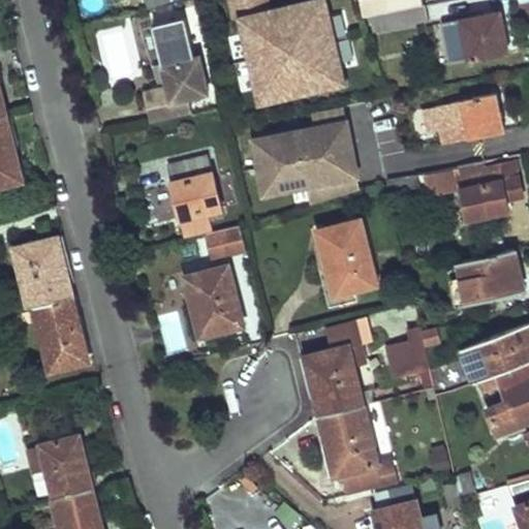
[(144,0),(147,10),(172,4),(170,0),(144,0)]
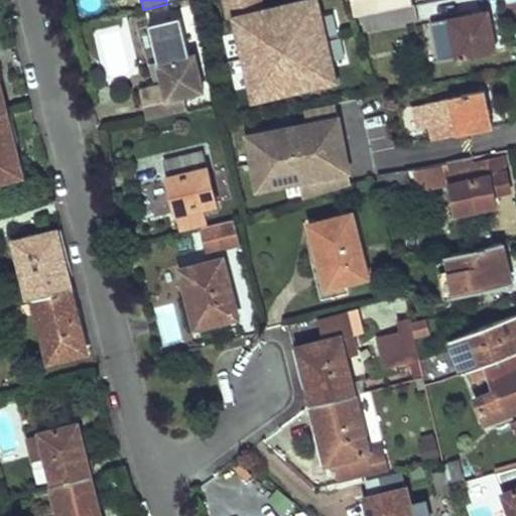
[(258,0),(223,0),(228,17),(237,15),(241,31),(236,32),(248,86),(253,85),(256,99),(330,82),(327,69),(332,68),(319,13),(314,14),(310,0),(299,0),(277,5),(281,26),(274,28),(269,7),(261,9),(258,0)]
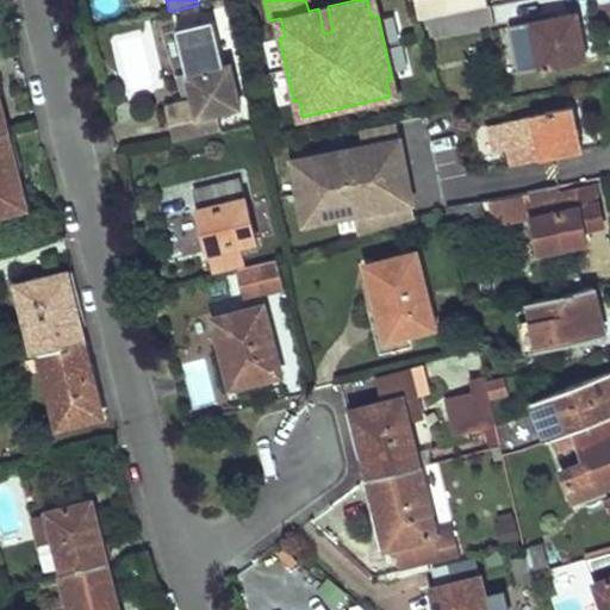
[(374,0),(367,0),(372,17),(378,16),(374,0)]
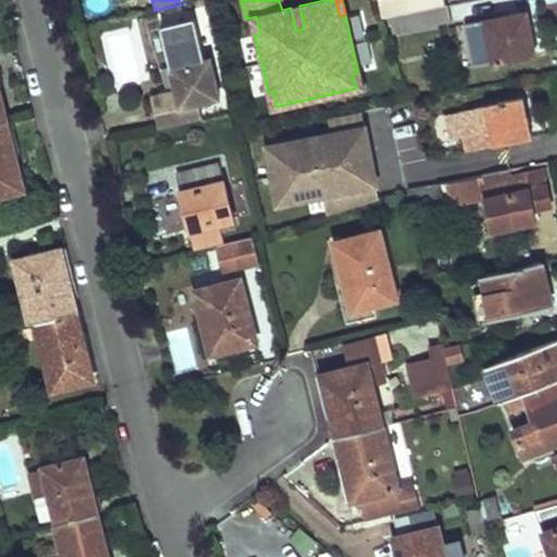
[(390,15),(443,4),(441,0),(380,0),(382,17),(390,15)]
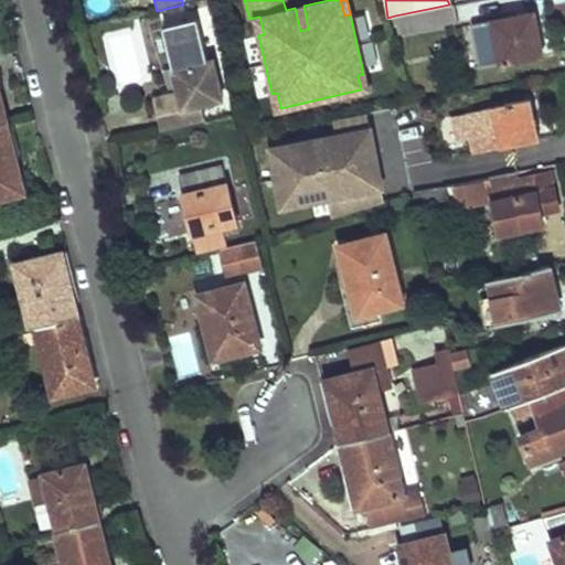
[(449,4),(395,16),(401,33),(459,21),(456,3),(449,4)]
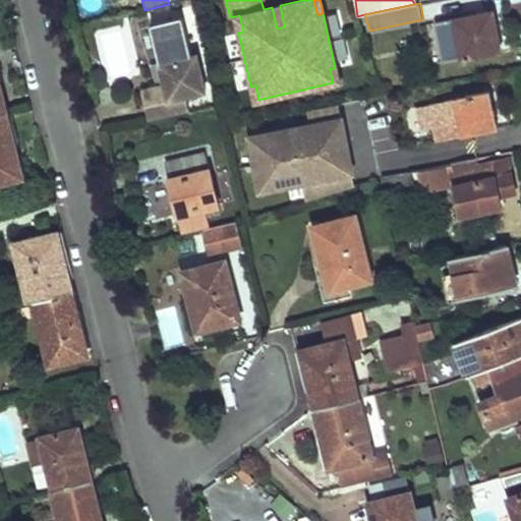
[(493,11),(436,21),(442,60),(488,53),(486,40),(497,38),(493,11)]
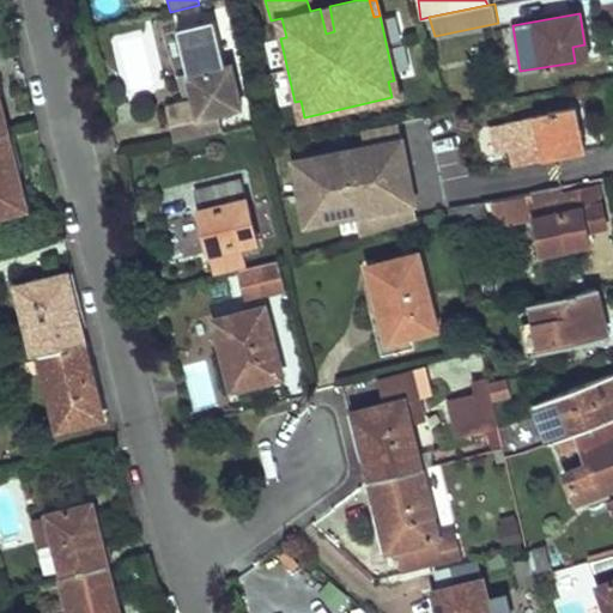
[(281,18),(277,19),(280,38),(286,37),(281,18)]
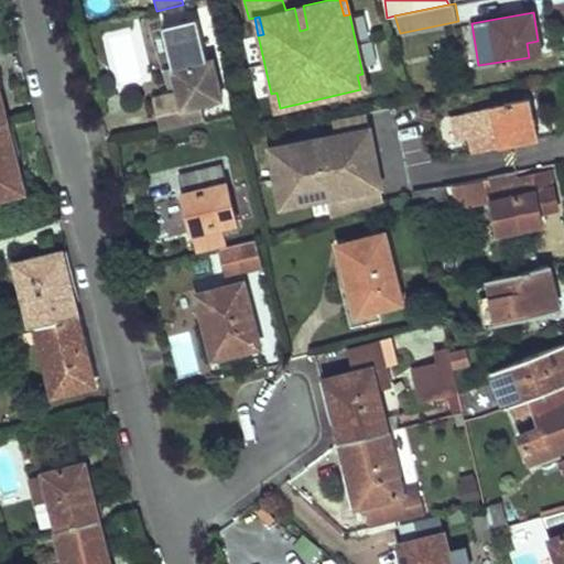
[(201,18),(165,25),(174,67),(180,91),(154,97),(162,130),(206,119),(203,104),(224,98),(215,58),(209,60),(201,18)]
